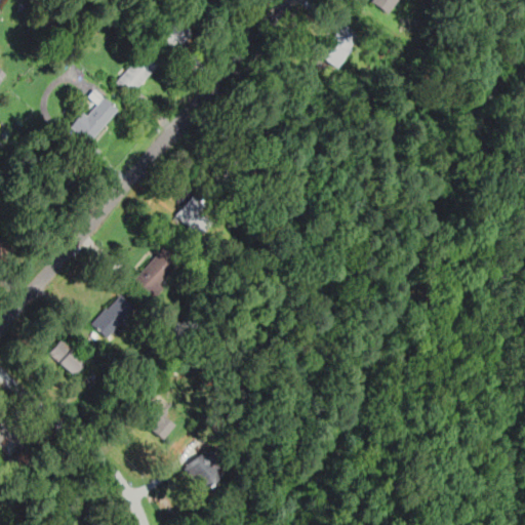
[(372,0),(370,3),(386,14),(396,0),(372,0)]
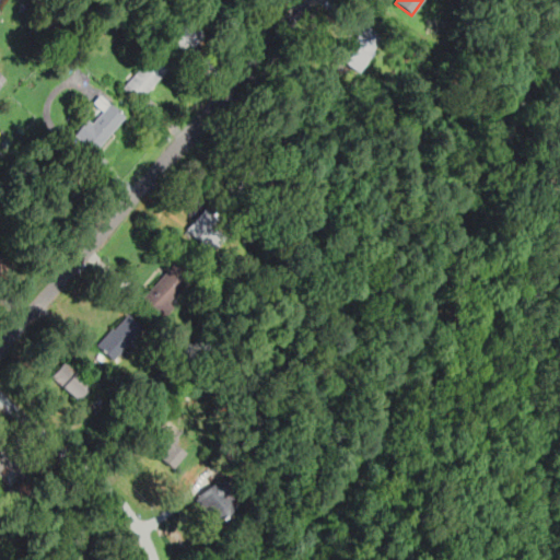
[(176,16),(167,26),(170,28),(165,35),(184,50),(197,35),(176,16)]
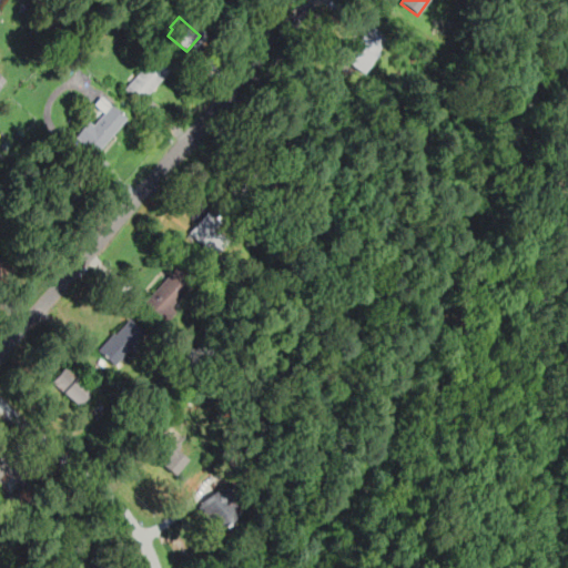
[(372,24),(346,60),(362,72),(388,37),(372,24)]
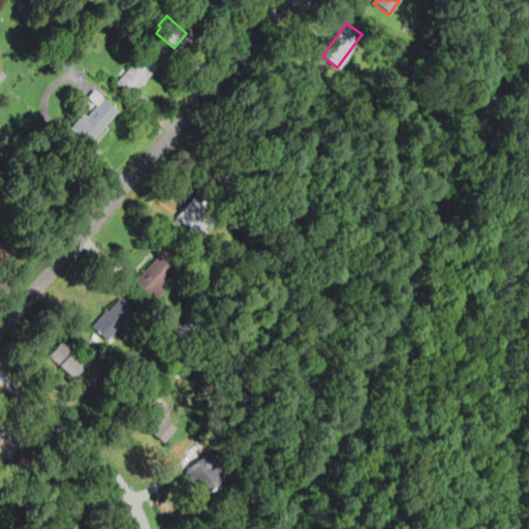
[(116,82),(129,93),(133,88),(136,89),(157,65),(141,52),(116,82)]
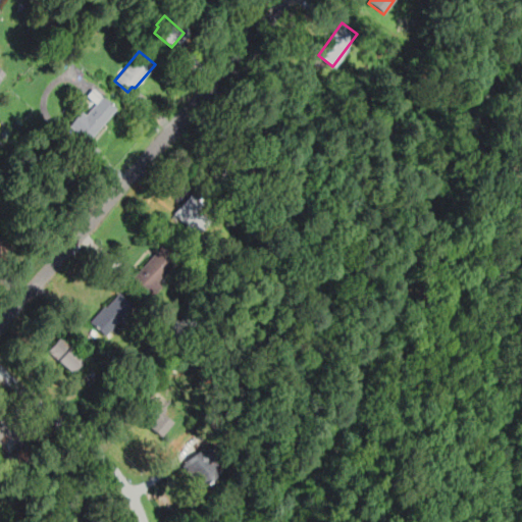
[(69,124),(82,110),(86,113),(95,103),(86,94),(93,86),(118,107),(92,137),(85,131),(82,135),(69,124)]
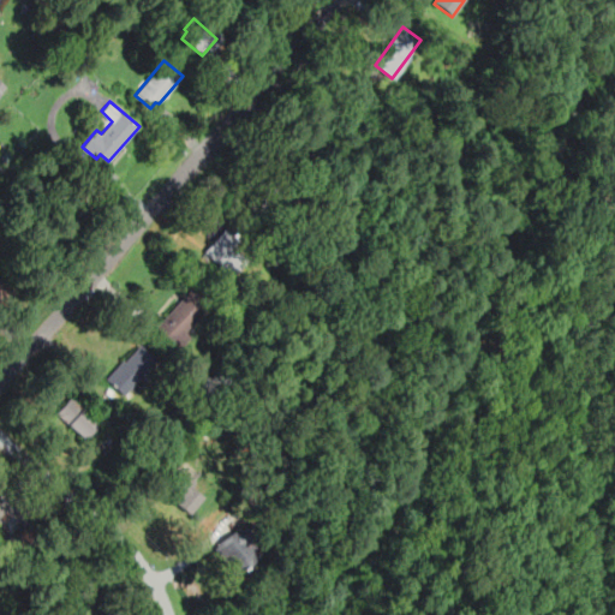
[(227,228),(207,254),(233,276),(254,251),(227,228)]
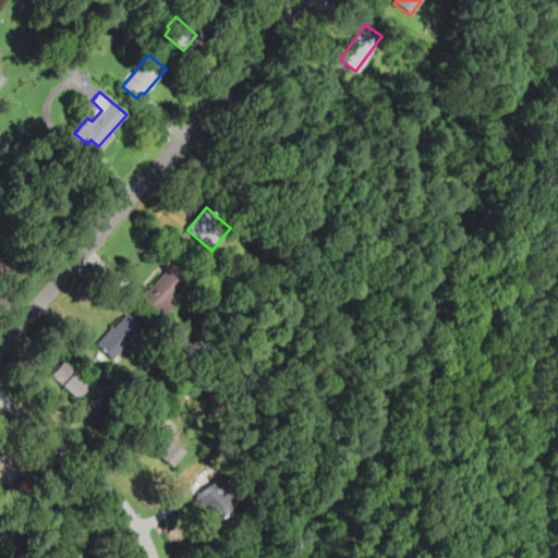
[(140,298),(177,256),(199,277),(162,318),(140,298)]
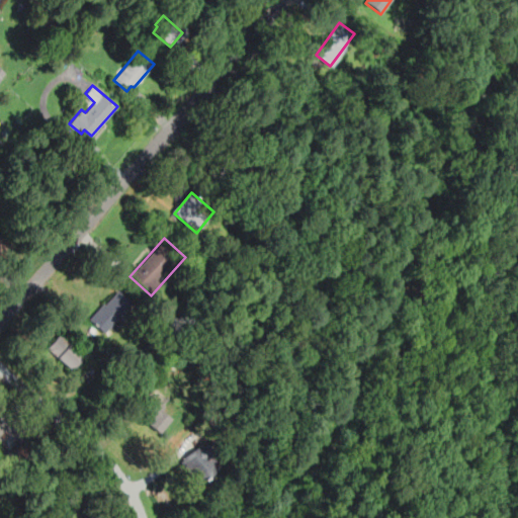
[(90,319),(117,288),(133,303),(105,333),(90,319)]
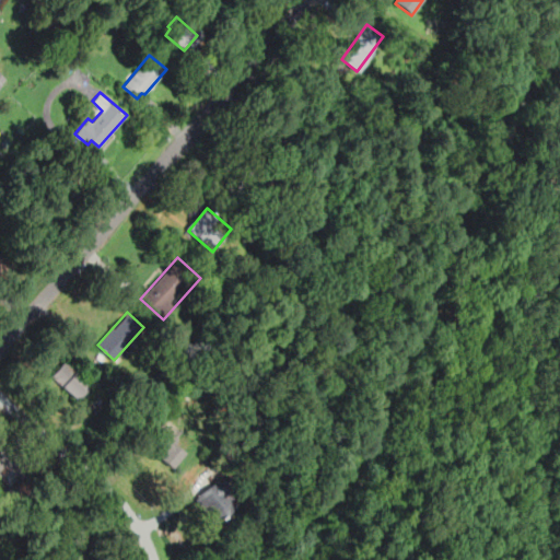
[(66,360),(51,376),(79,398),(92,382),(66,360)]
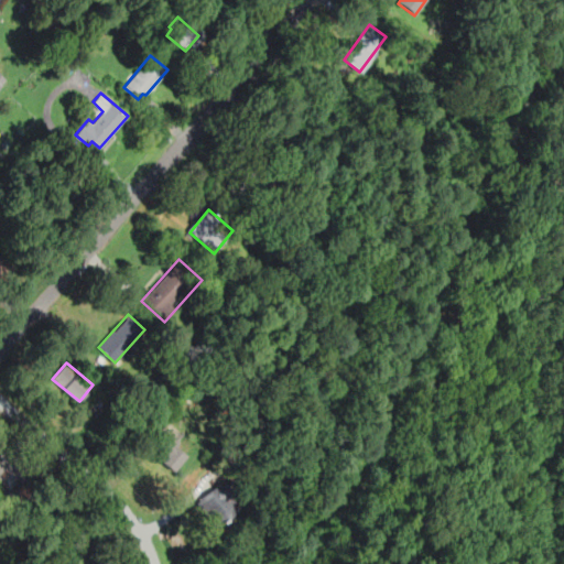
[(161,429),(145,447),(174,469),(185,455),(174,446),(177,442),(161,429)]
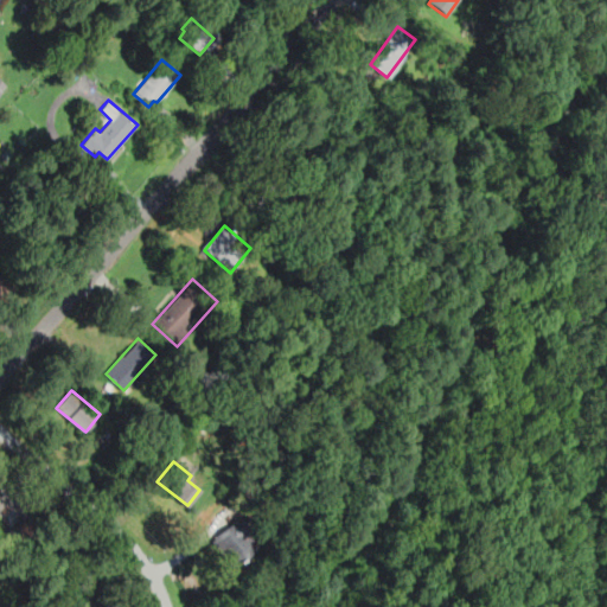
[(0,510),(4,504),(18,513),(30,494),(7,480),(0,490),(0,510)]
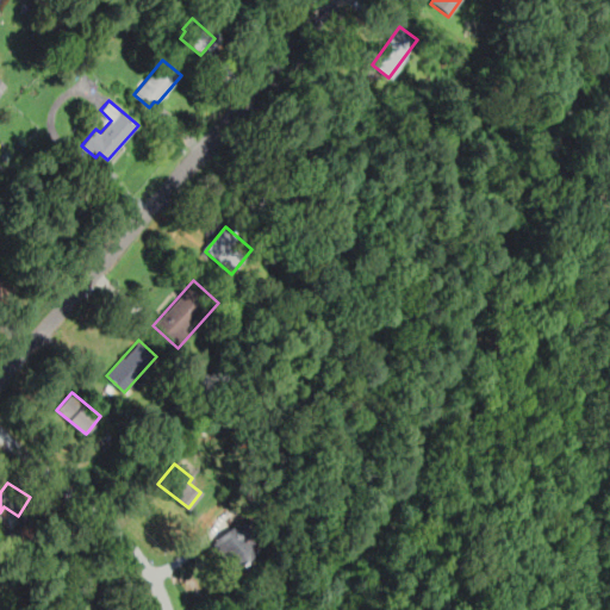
[(22,514),(8,534),(26,545),(38,524),(22,514)]
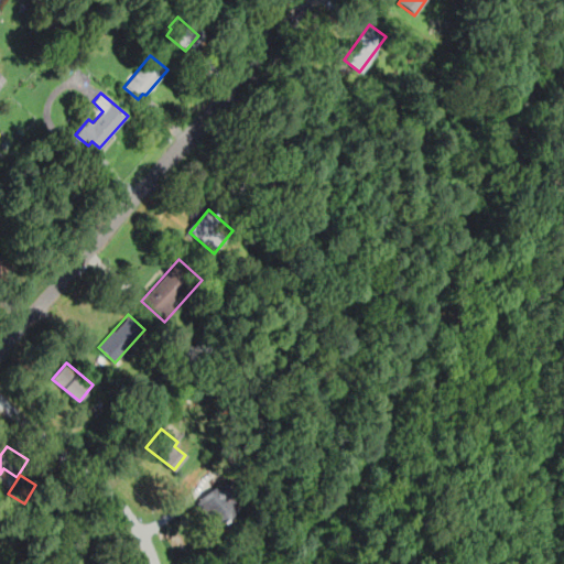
[(196,500),(208,517),(213,513),(218,522),(235,510),(225,498),(231,494),(223,481),(196,500)]
